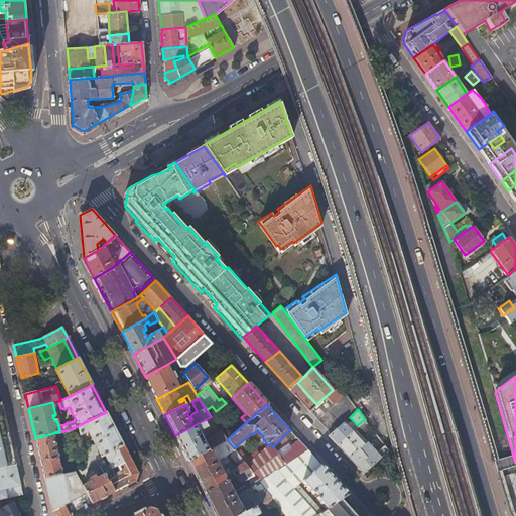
[(123,445),(106,412),(77,426),(79,434),(87,430),(97,450),(84,458),(85,465),(96,460),(103,456),(123,445)]
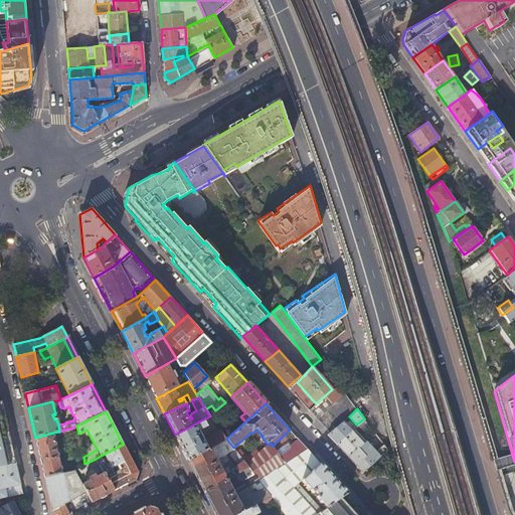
[(0,468),(15,465),(6,423),(0,424),(0,415),(0,416),(0,415),(0,468)]
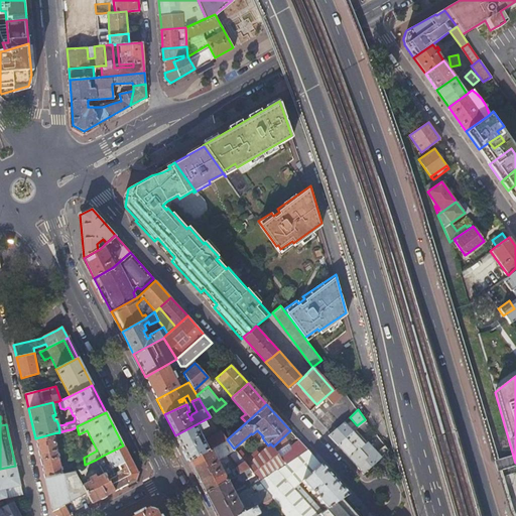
[(210,417),(204,420),(207,426),(214,422),(210,417)]
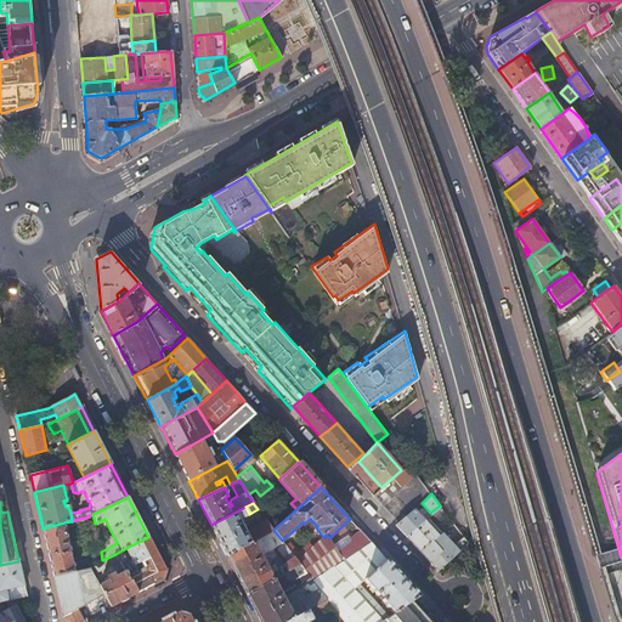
[(422,503),(414,508),(425,519),(430,513),(422,503)]
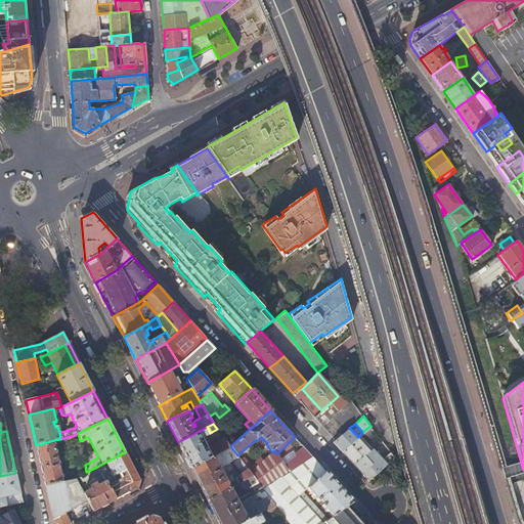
[(178,442),(191,468),(214,455),(230,446),(224,438),(206,446),(205,444),(208,442),(207,440),(204,441),(202,437),(210,433),(207,427),(178,442)]
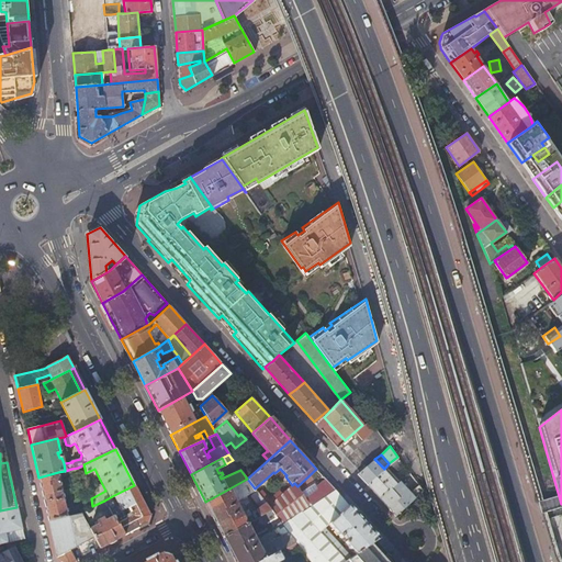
[(374,459),(359,472),(368,482),(384,469),(374,459)]
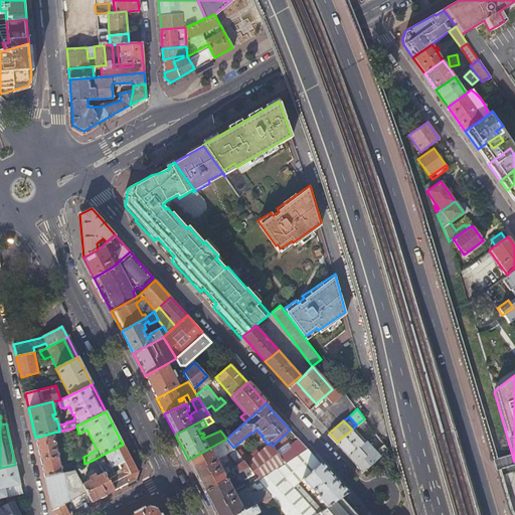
[(337,442),(348,455),(361,443),(362,442),(352,430),(337,442)]
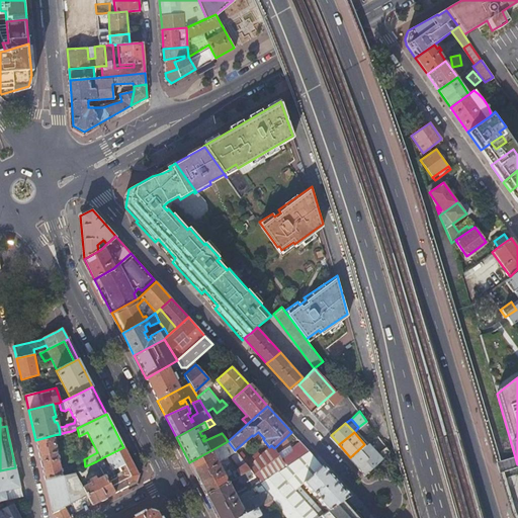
[(54,435),(35,440),(45,480),(63,476),(54,435)]
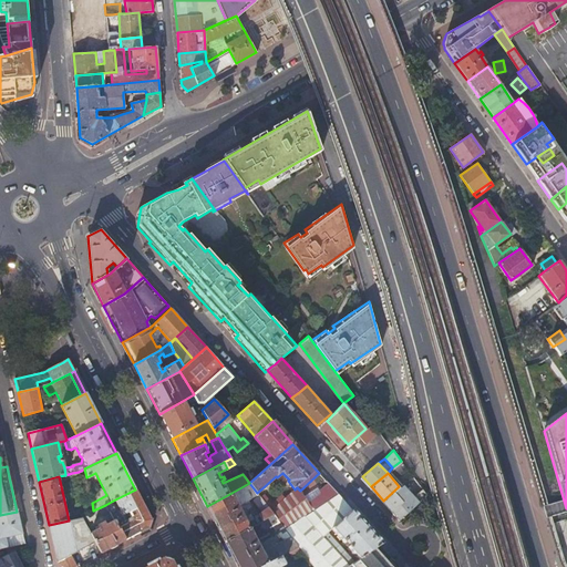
[(312,509),(337,493),(328,483),(319,491),(321,492),(309,504),(312,509)]
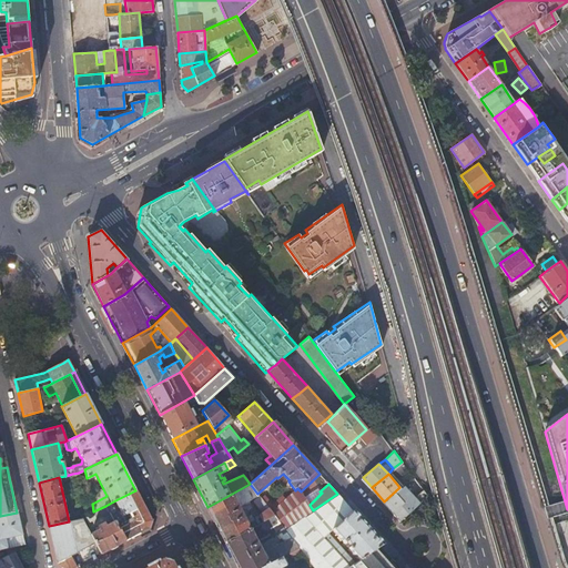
[(284,529),(313,510),(310,505),(301,492),(297,488),(295,490),(290,495),(271,510),(273,515),(281,525),(283,527),(284,529)]
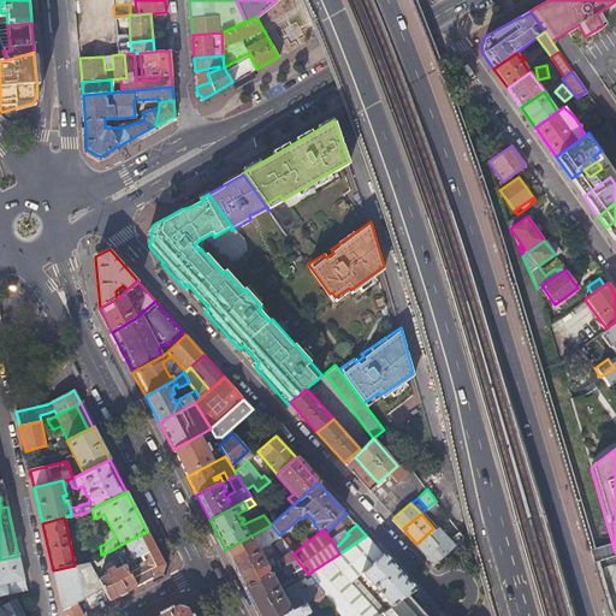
[(434,563),(463,537),(458,531),(444,543),(432,529),(416,544),(434,563)]
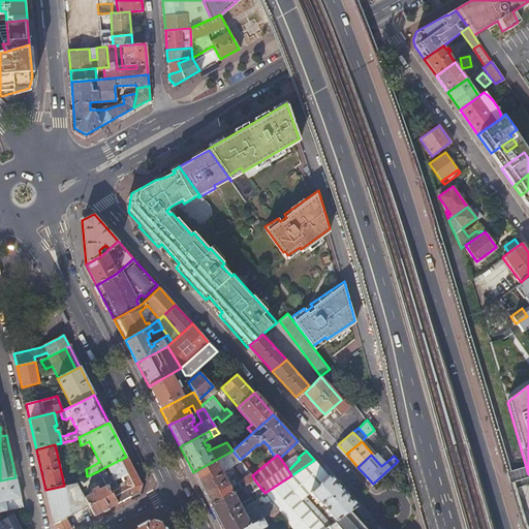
[(141,485),(126,457),(105,467),(114,480),(117,479),(119,481),(120,480),(122,483),(117,486),(118,488),(110,493),(116,504),(137,492),(139,489),(141,485)]
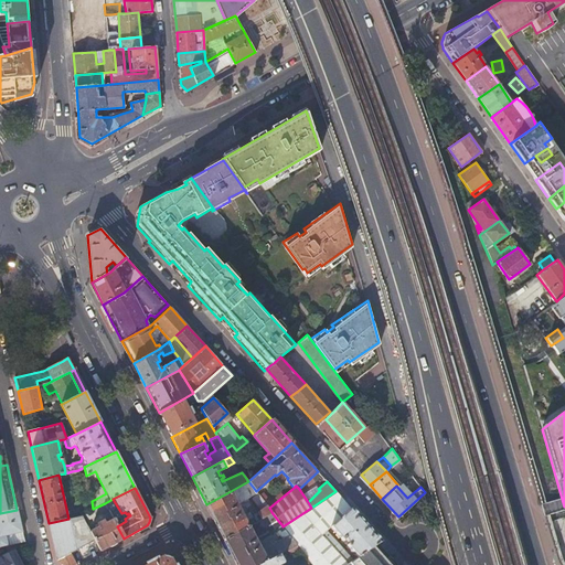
[(267,505),(269,508),(288,492),(285,489),(270,501),(265,494),(260,498),(267,505)]
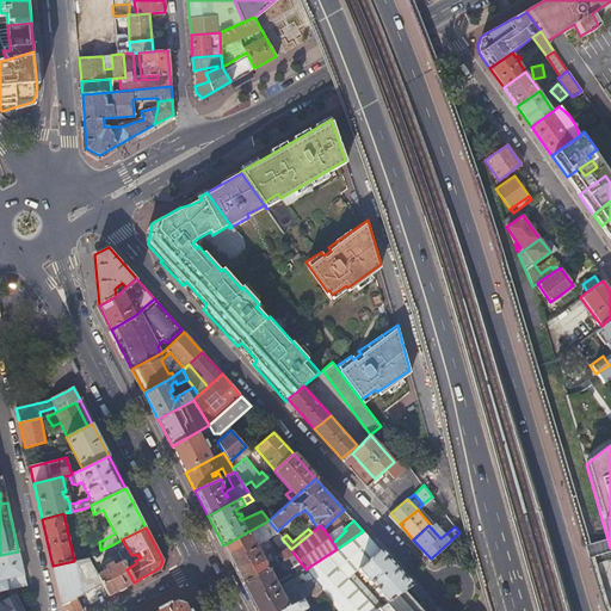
[(223,545),(242,582),(267,568),(266,566),(273,561),(270,554),(263,556),(250,531),(223,545)]
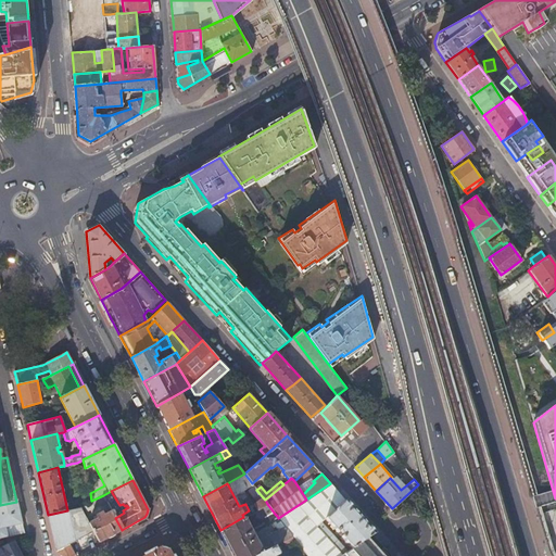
[(325,517),(344,500),(330,483),(306,500),(278,518),(292,535),(307,555),(339,555),(341,555),(316,526),(320,521),(325,517)]
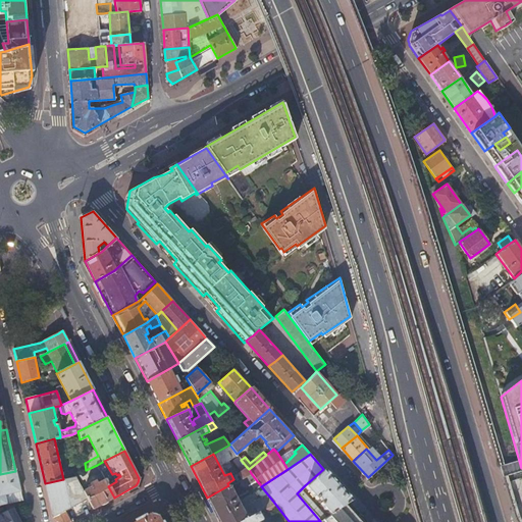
[(232,459),(242,471),(247,467),(241,460),(238,455),(232,459)]
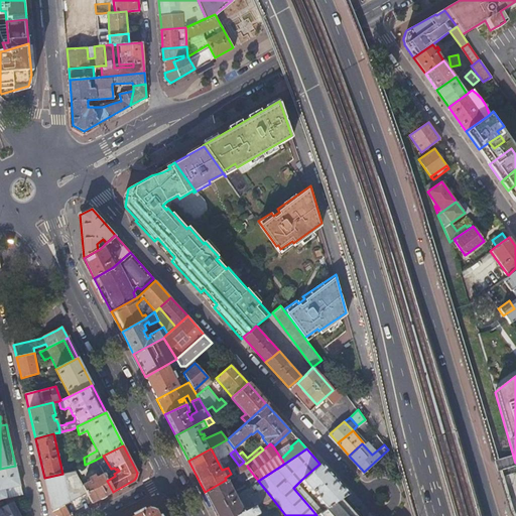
[(99,465),(96,460),(85,465),(84,466),(87,471),(99,465)]
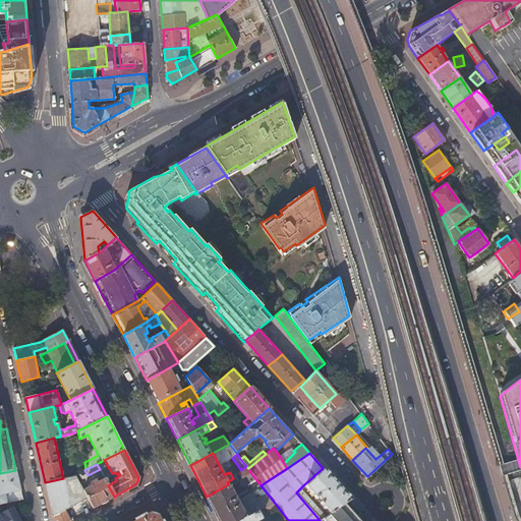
[(239,478),(250,472),(248,468),(246,466),(241,470),(237,473),(239,478)]
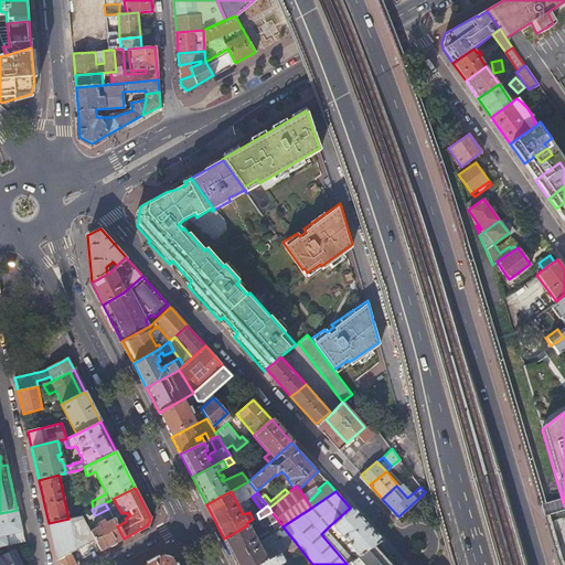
[(379,543),(381,541),(350,508),(330,525),(342,540),(344,539),(348,542),(347,544),(358,556),(379,543)]
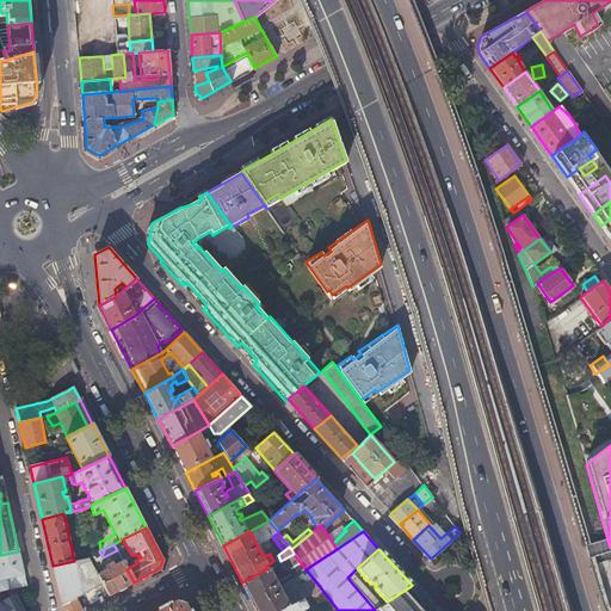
[(18,551),(0,555),(0,591),(8,590),(6,580),(24,575),(18,551)]
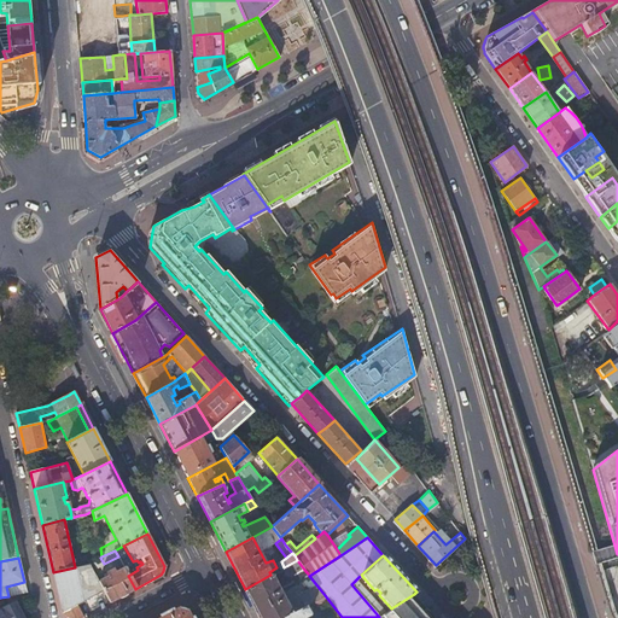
[(291,579),(305,571),(297,560),(284,567),(275,572),(280,581),(289,576),(291,579)]
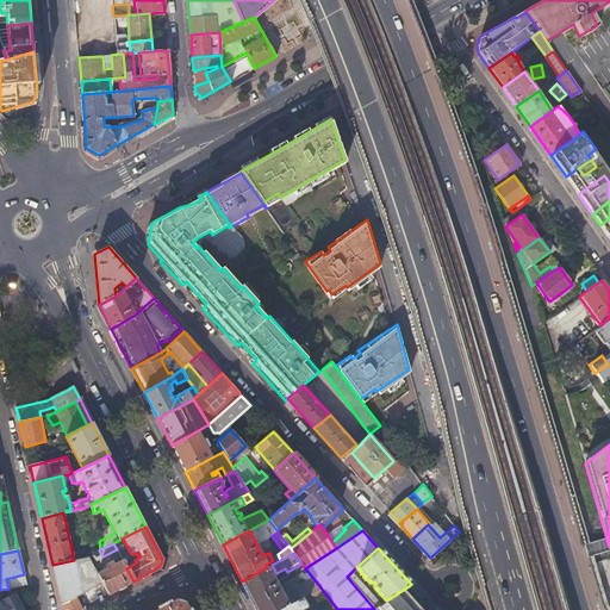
[(74,560),(53,565),(62,608),(68,609),(78,609),(73,599),(101,583),(97,574),(87,556),(74,560)]
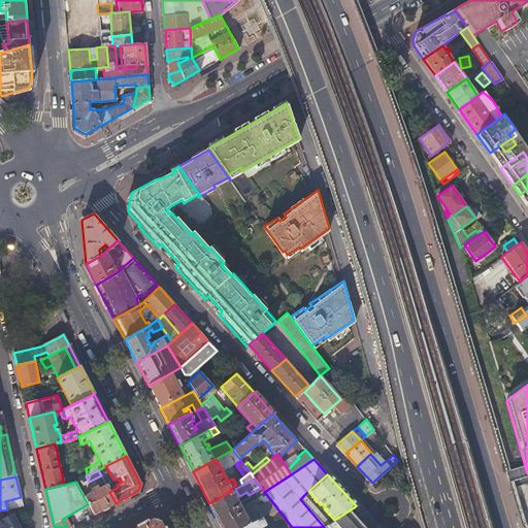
[(94,515),(116,503),(109,492),(105,485),(98,489),(96,486),(88,491),(89,494),(84,497),(88,504),(94,515)]
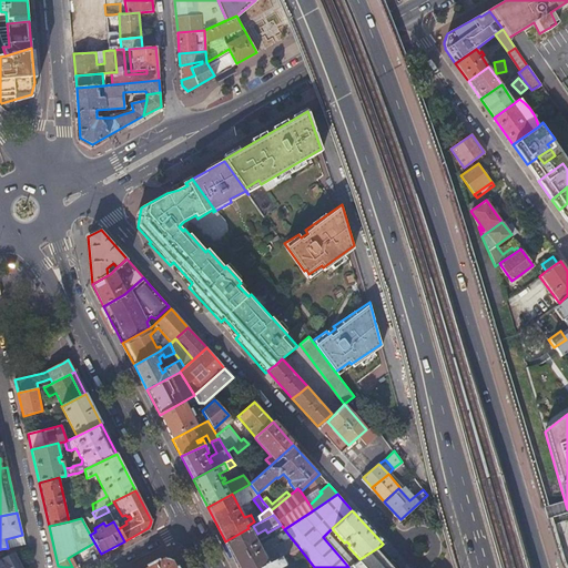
[(225,541),(239,567),(259,567),(281,556),(298,547),(284,529),(283,527),(277,533),(285,544),(270,551),(269,548),(262,551),(249,528),(225,541)]
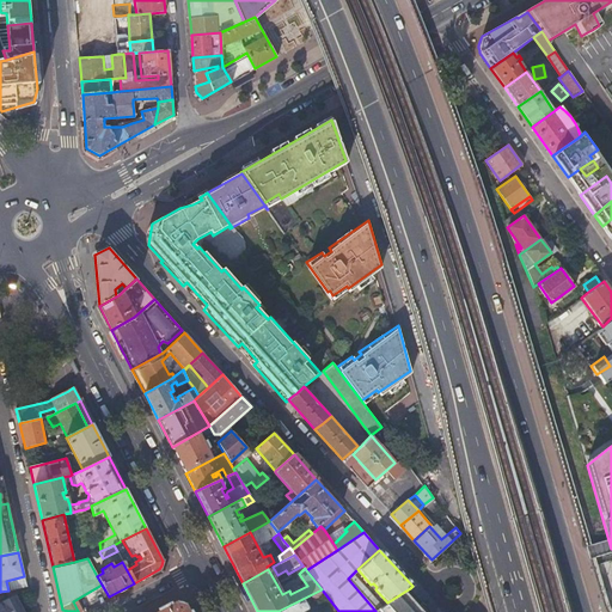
[(375,611),(383,606),(353,574),(348,579),(375,611)]
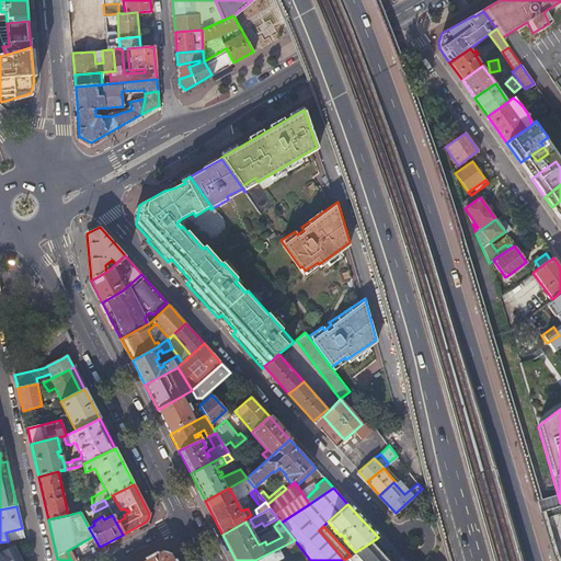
[(24,538),(22,528),(6,533),(8,541),(24,538)]
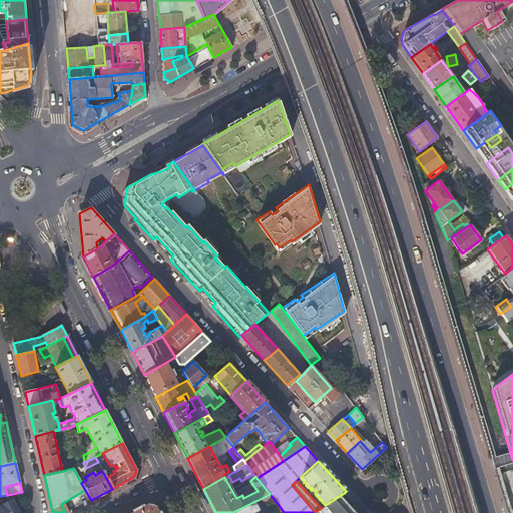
[(361,512),(344,493),(325,505),(321,508),(315,512),(313,512),(361,512)]
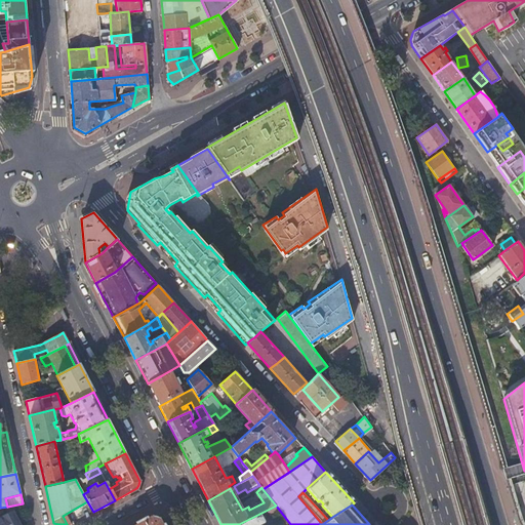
[(0,519),(0,524),(18,524),(12,513),(0,519)]
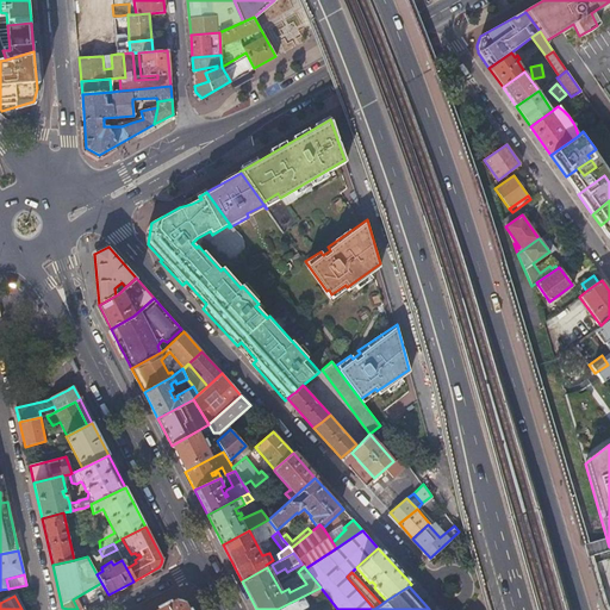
[(300,609),(306,607),(306,604),(302,597),(278,609),(300,609)]
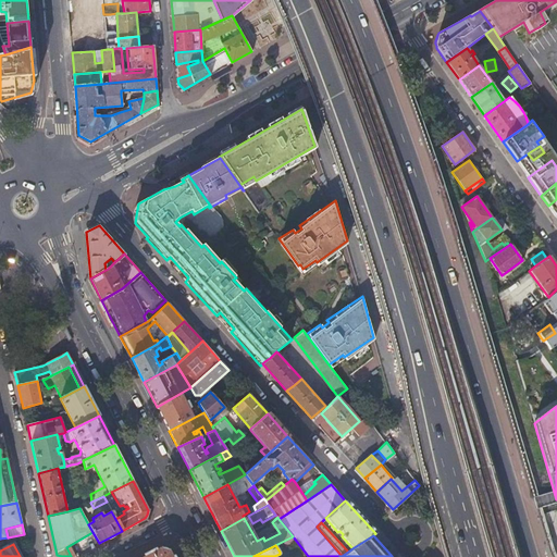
[(172,556),(169,551),(168,551),(166,549),(165,548),(164,548),(162,548),(161,547),(143,556),(172,556)]
